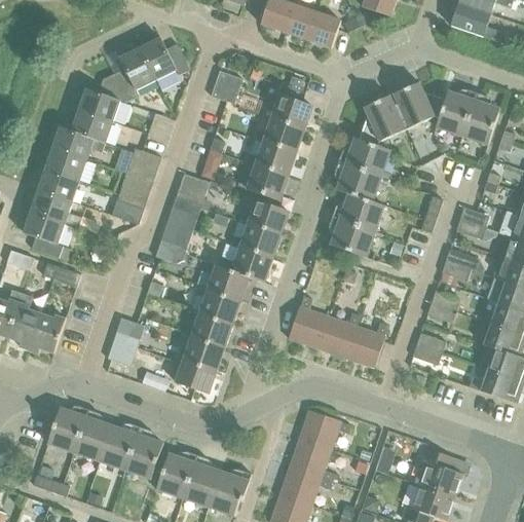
[(267,0),(260,23),(283,31),(293,3),(284,0),(267,0)]
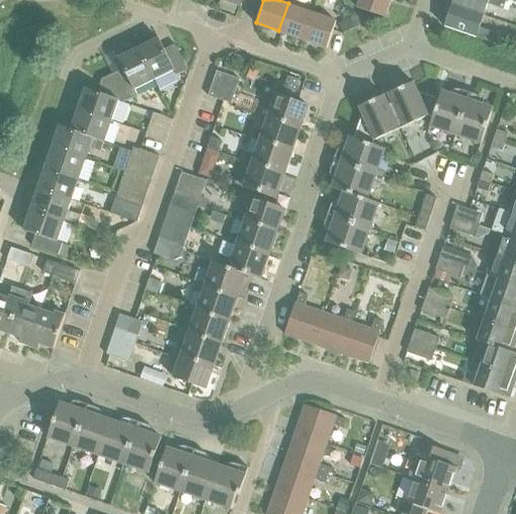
[(358,0),(356,6),(383,15),(389,0),(358,0)]
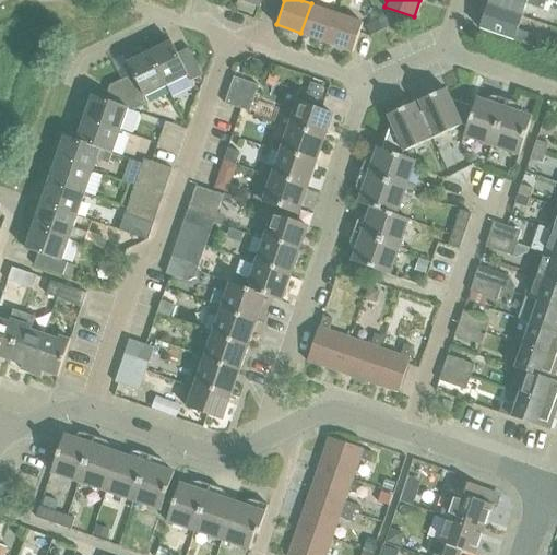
[(520,13),(484,0),(481,0),(477,10),(483,12),(478,25),(511,37),(512,37),(529,43),(532,32),(516,26),(520,13)]
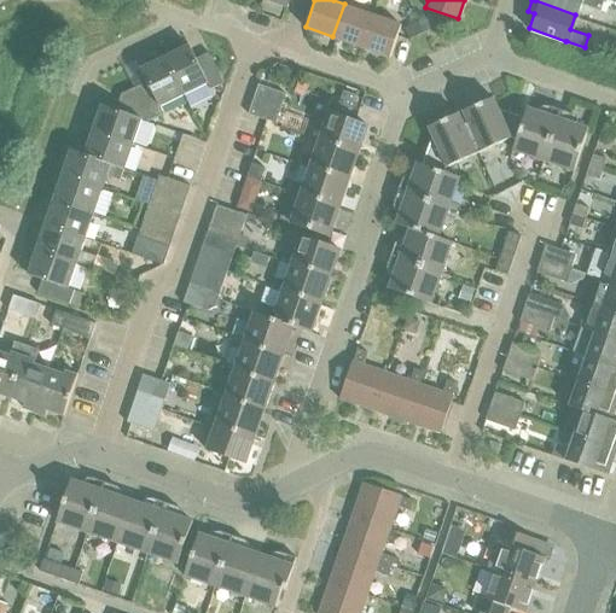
[(535,0),(575,15),(580,0),(599,7),(602,0),(535,0)]
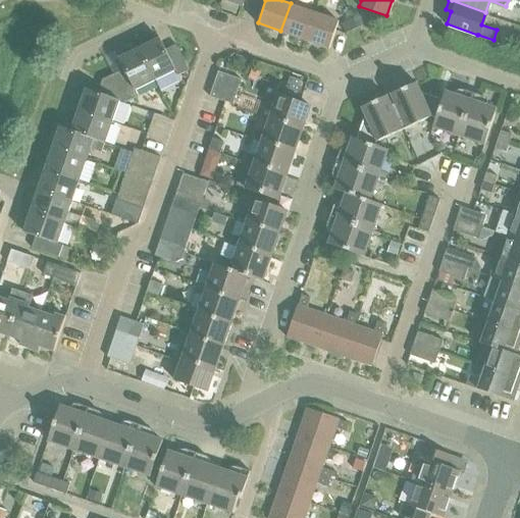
[(280,31),(304,39),(313,11),(291,3),(280,31)]
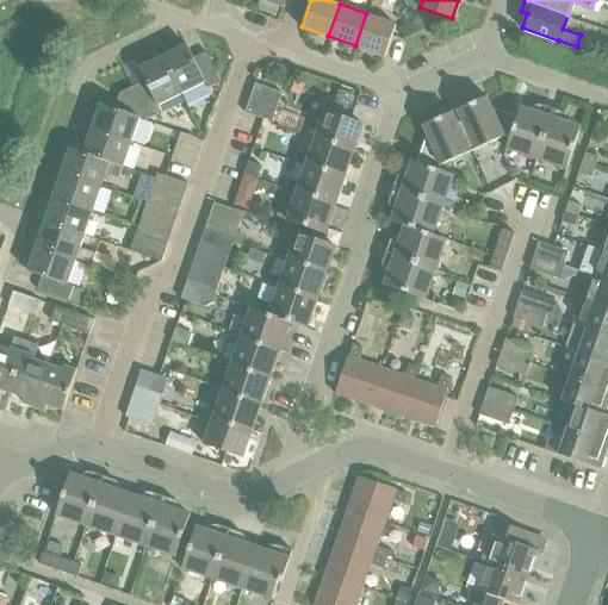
[(366,13),(355,45),(383,55),(394,23),(366,13)]
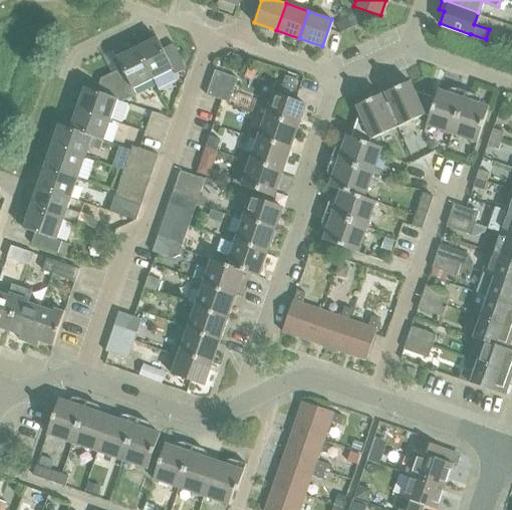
[(350,25),(360,20),(357,12),(346,18),(350,25)]
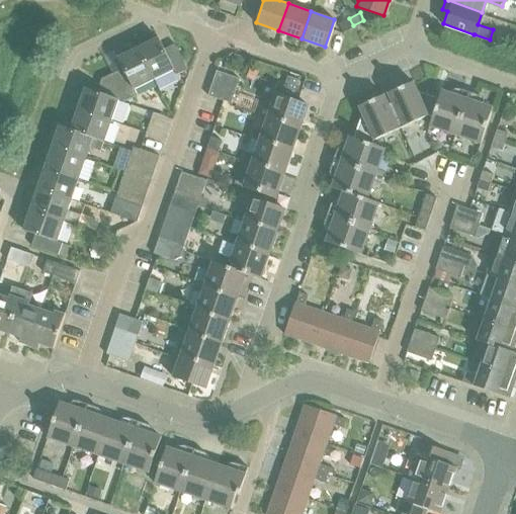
[(349,18),(339,23),(342,30),(353,25),(349,18)]
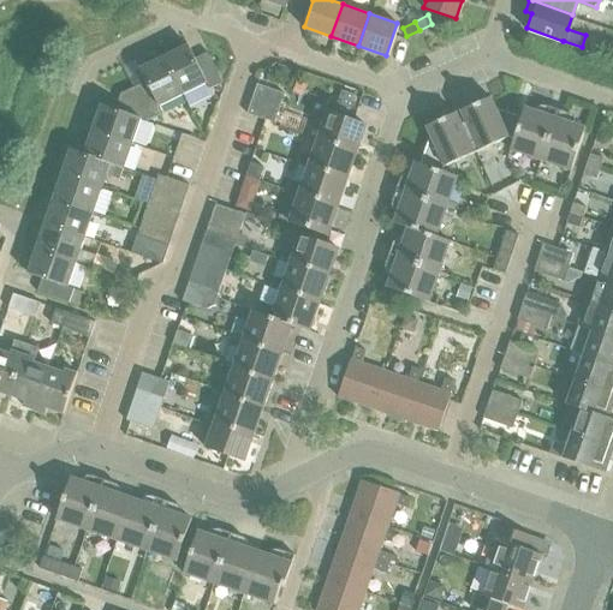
[(188,43),(164,55),(182,93),(206,82),(208,87),(222,79),(207,51),(194,55),(188,43)]
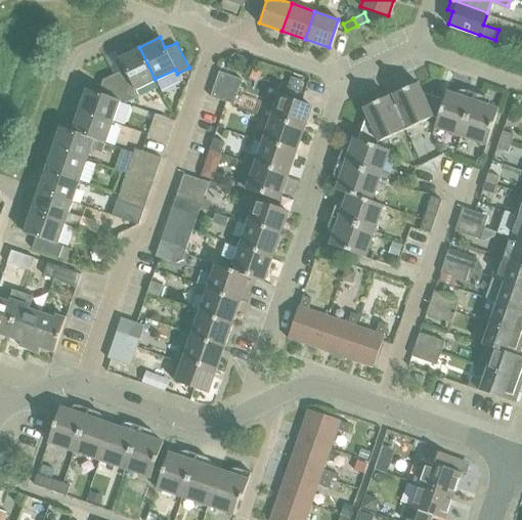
[(124,68),(114,73),(128,100),(138,94),(136,88),(155,79),(139,47),(119,57),(124,68)]
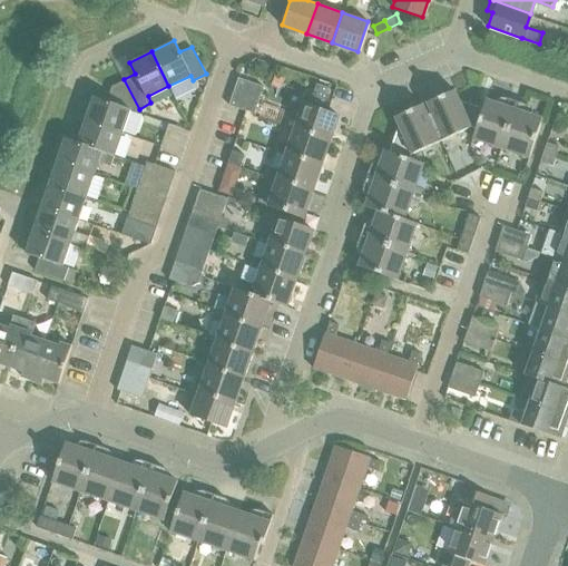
[(237,76),(233,89),(257,98),(263,84),(237,76)]
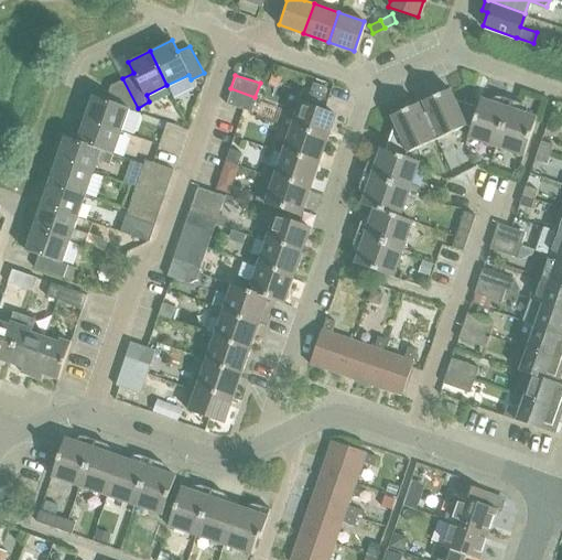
[(92,94),(84,116),(120,129),(128,106),(136,109),(138,108),(122,78),(109,84),(105,98),(92,94)]
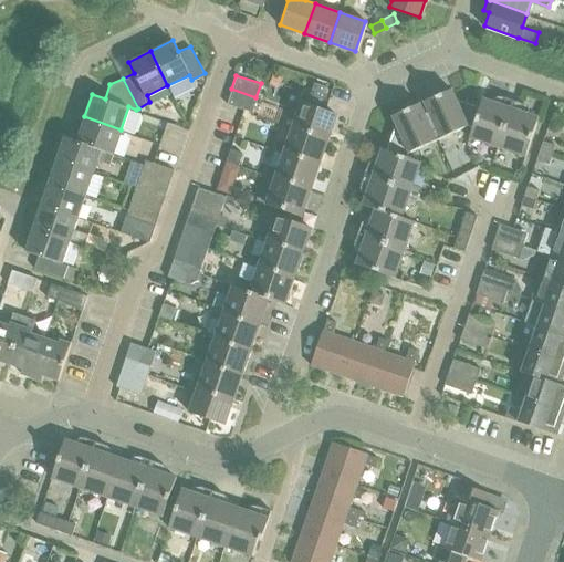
[(256,97),(231,89),(227,103),(251,112),(256,97)]
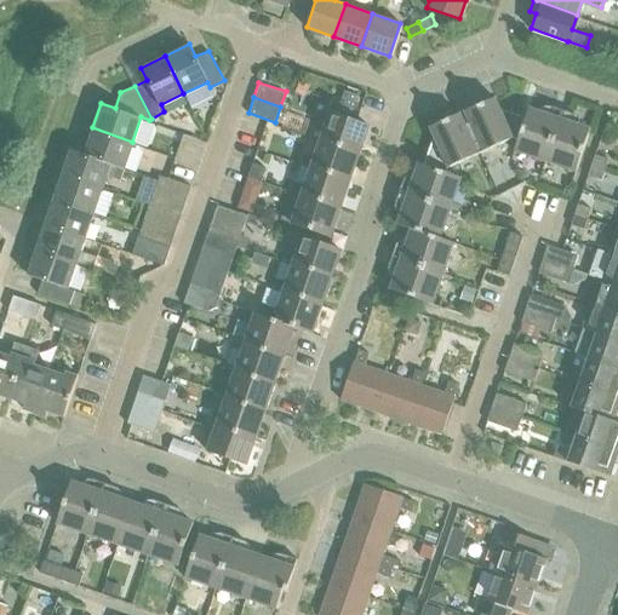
[(573,168),(588,127),(571,121),(574,114),(548,104),(545,113),(527,105),(524,116),(499,108),(495,97),(430,126),(434,133),(424,161),(418,159),(412,178),(402,174),(394,201),(402,203),(396,223),(410,228),(405,243),(395,240),(387,266),(395,269),(389,287),(430,303),(452,241),(438,236),(459,174),(445,168),(446,164),(510,136),(516,137),(513,147),(573,168)]
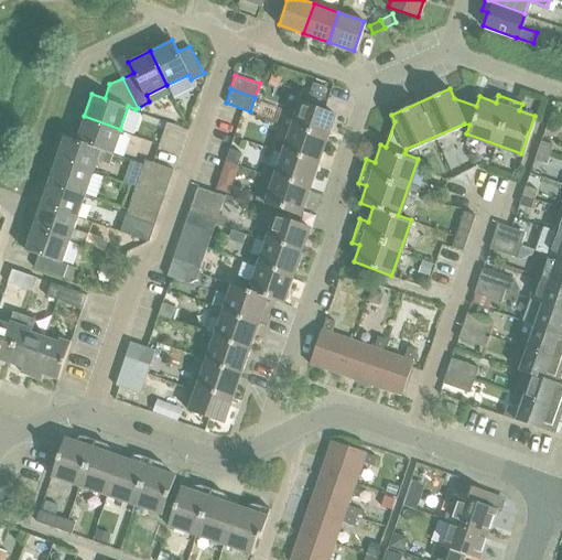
[(280,124),(290,127),(326,139),(335,114),(299,100),(293,117),(283,114),(280,124)]
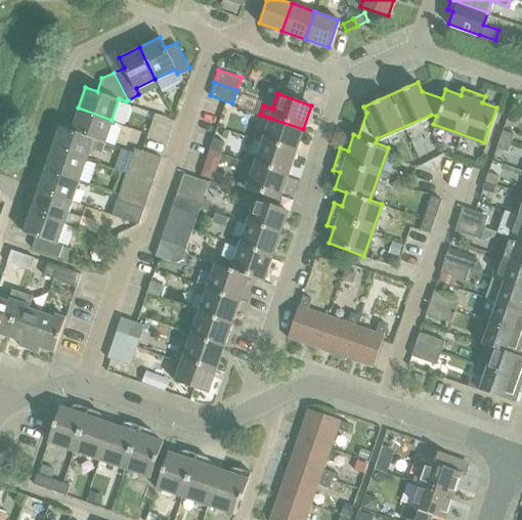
[(232,104),(242,107),(245,98),(236,95),(232,104)]
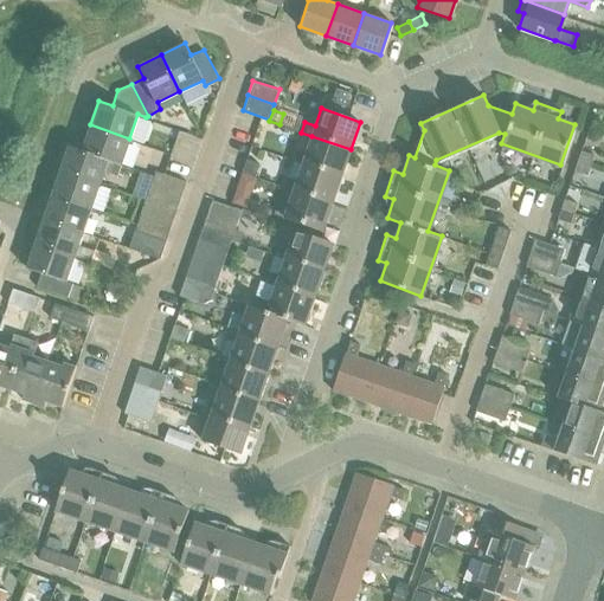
[(90,124),(82,148),(108,157),(107,159),(120,163),(129,139),(90,124)]
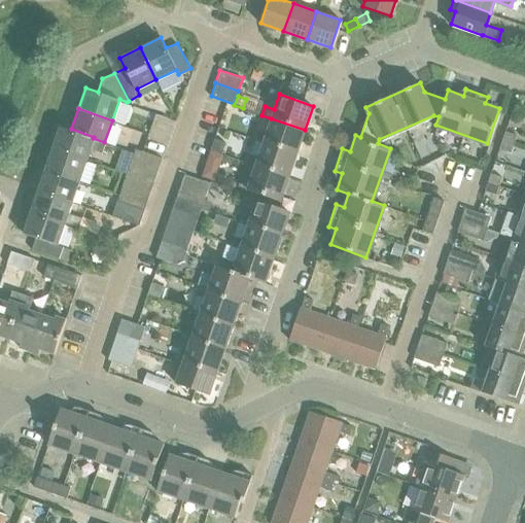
[(253,139),(263,142),(296,153),(305,130),(271,118),(266,133),(256,130),(253,139)]
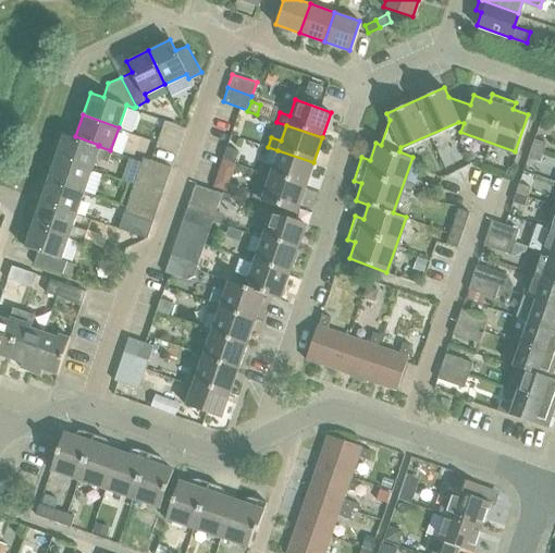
[(245,126),(237,140),(258,150),(264,136),(245,126)]
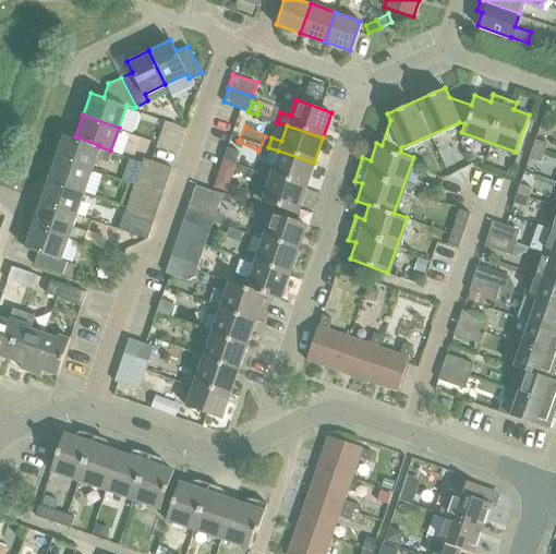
[(56,156),(91,168),(95,156),(108,160),(110,151),(98,146),(99,145),(75,136),(63,133),(56,156)]
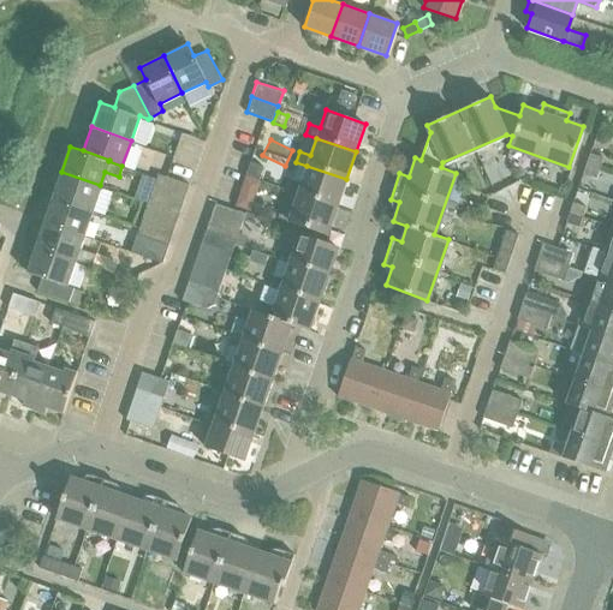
[(588,151),(585,161),(599,166),(602,156),(588,151)]
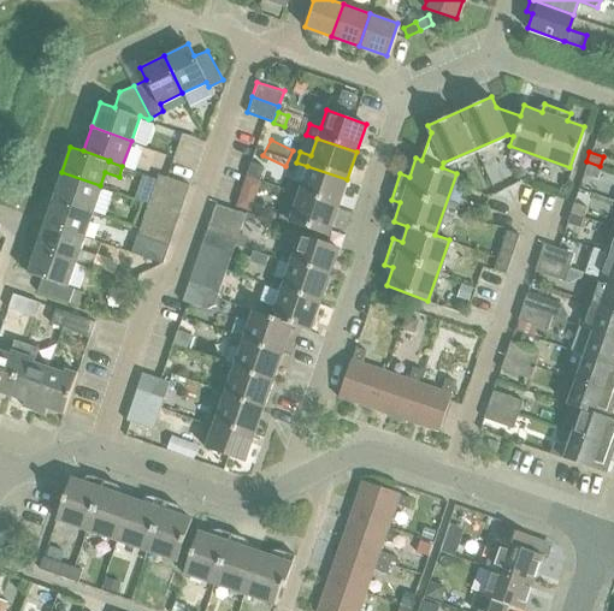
[(246,175),(259,179),(264,166),(251,161),(246,175)]
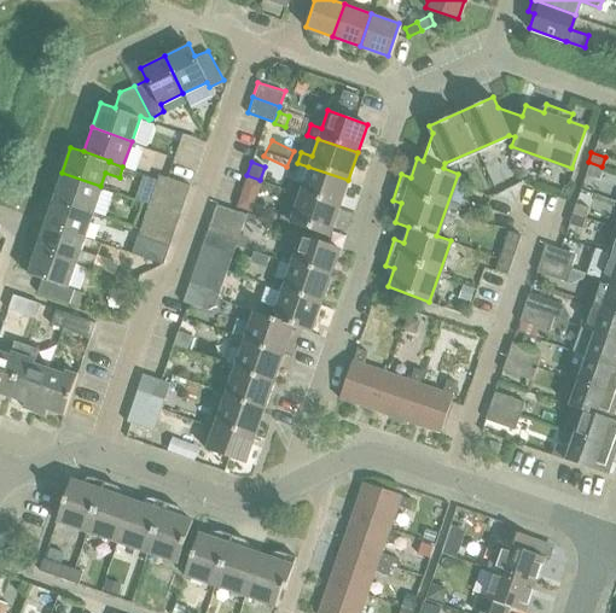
[(602,167),(588,162),(585,173),(598,177),(602,167)]
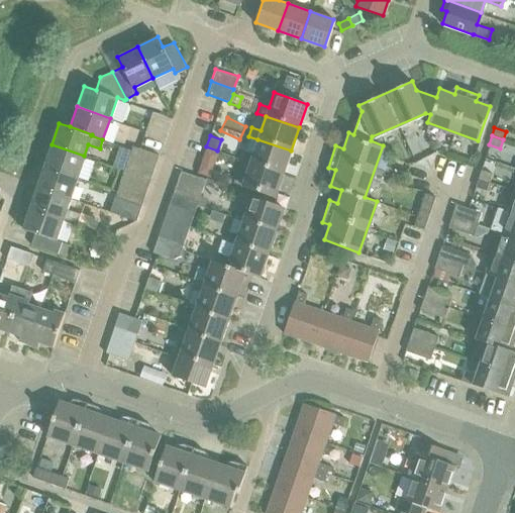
[(240,159),(249,163),(283,174),(291,150),(258,139),(252,152),(244,149),(240,159)]
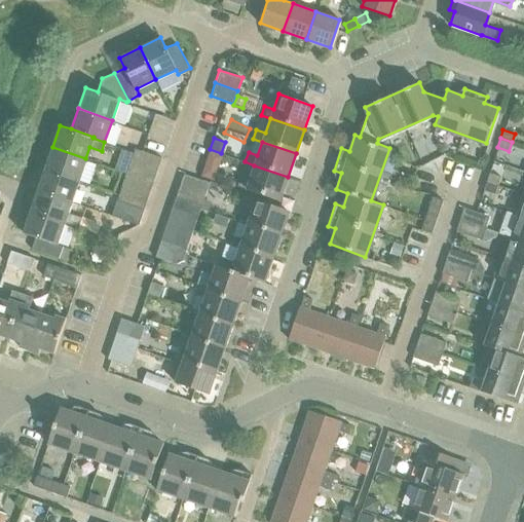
[(52,147),(45,168),(78,179),(85,158),(52,147)]
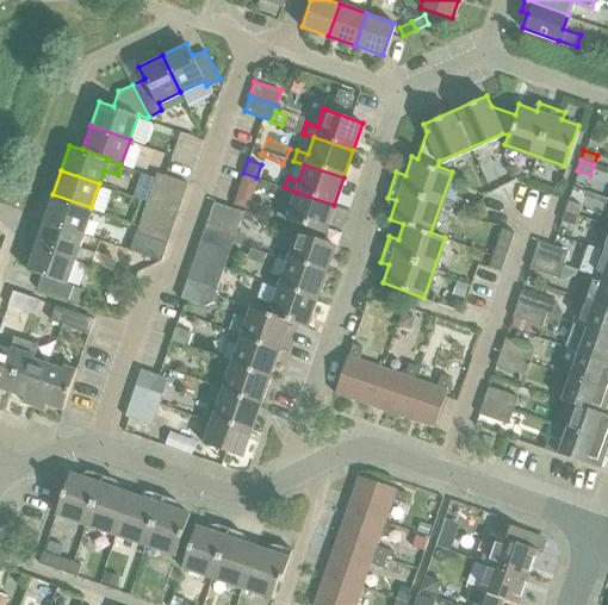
[(146,200),(146,197),(150,184),(154,174),(143,170),(135,195),(146,200)]
